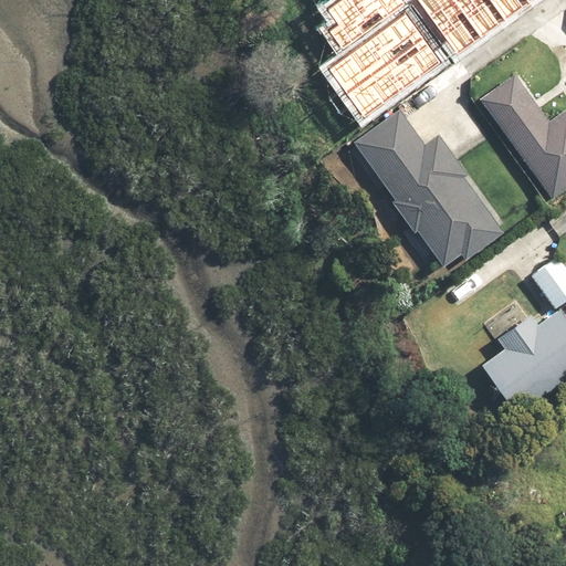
[(332,31),(341,44),(405,1),(404,0),(337,0),(326,8),(338,27),(332,31)]
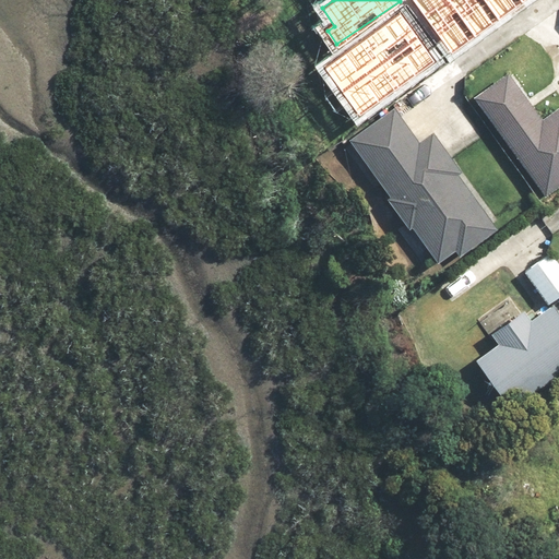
[(417,0),(453,49),(521,0),(417,0)]
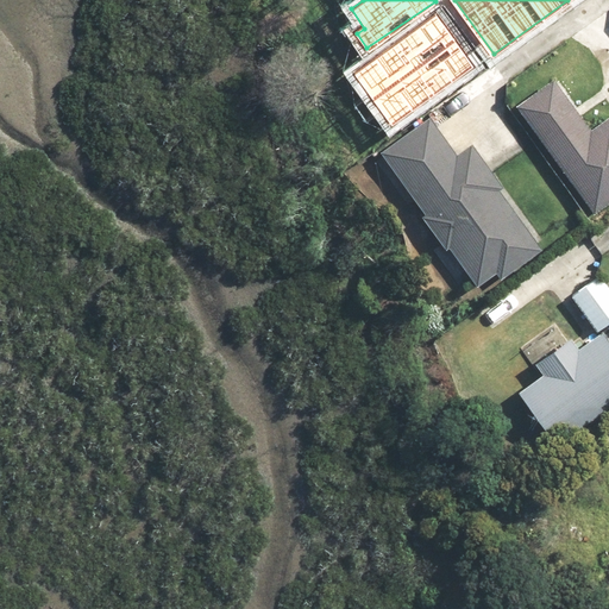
[(352,74),(389,124),(472,64),(435,14),(352,74)]
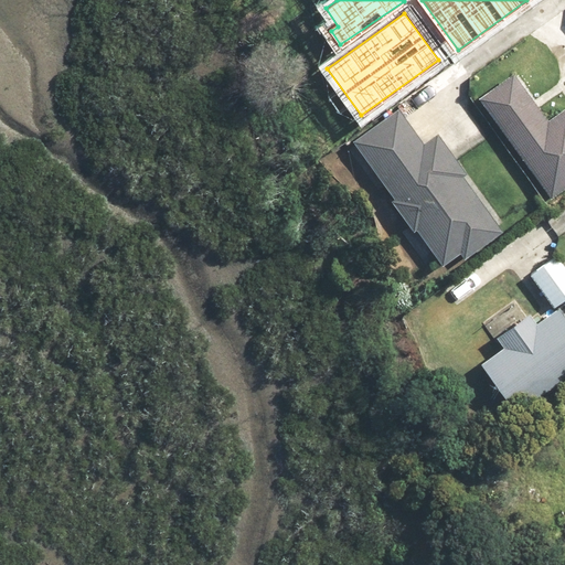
[(564,106),(546,121),(512,74),(479,98),(551,199),(564,189),(564,106)]
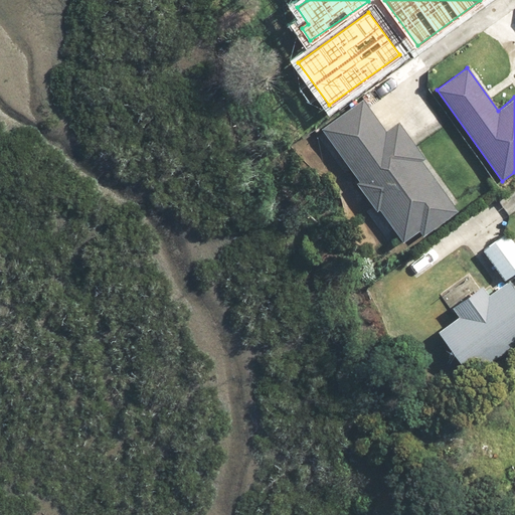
[(362,99),(320,129),(358,180),(355,183),(376,211),(379,209),(403,241),(418,230),(422,236),(458,211),(421,162),(425,159),(398,121),(385,131),(362,99)]
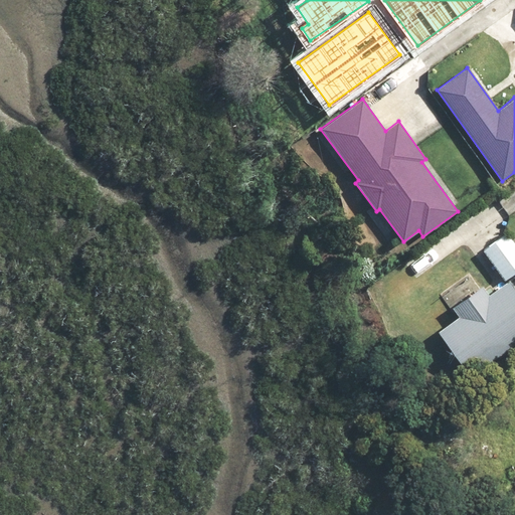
[(514,242),(508,232),(483,250),(505,281),(514,273),(514,242)]
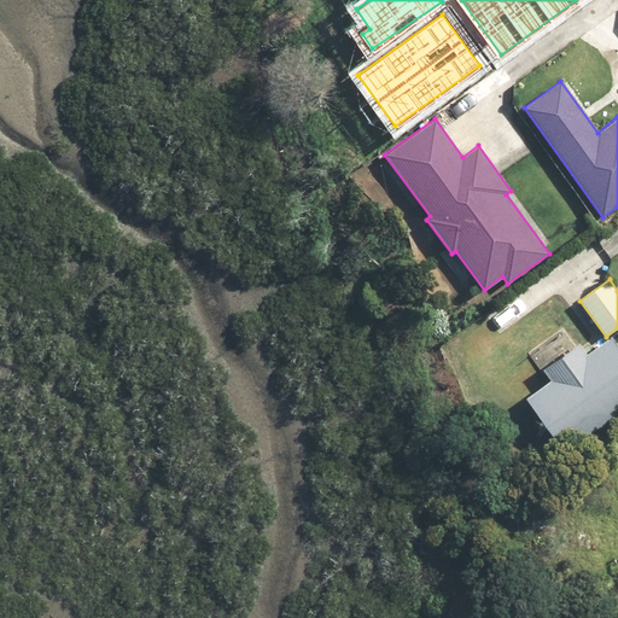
[(549,380),(525,398),(563,452),(617,412),(617,345),(611,337),(587,354),(578,342),(541,368),(549,380)]
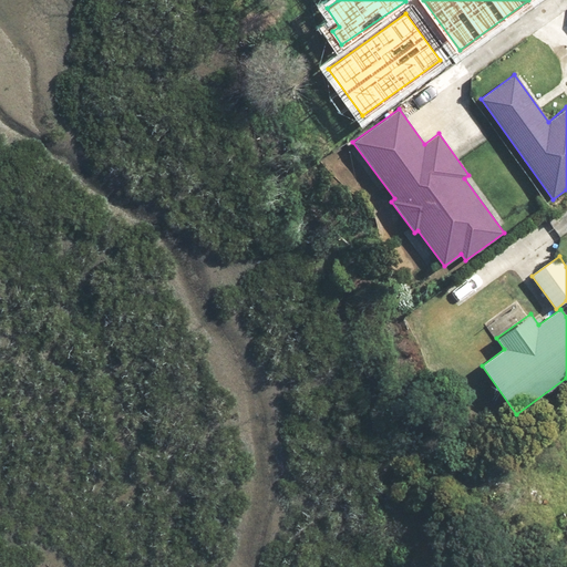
All buildings are outlined.
